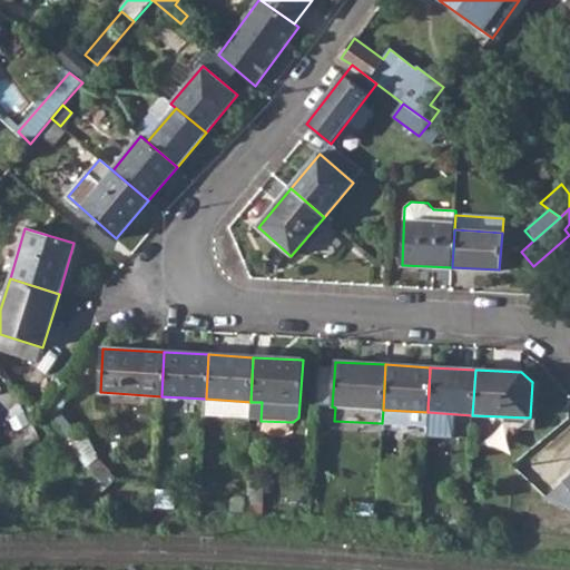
[(251,402),(249,420),(261,421),(262,402),(251,402)]
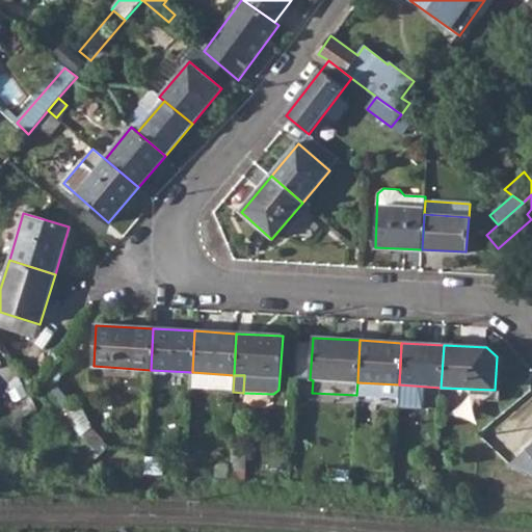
[(531,445),(510,463),(531,475),(531,445)]
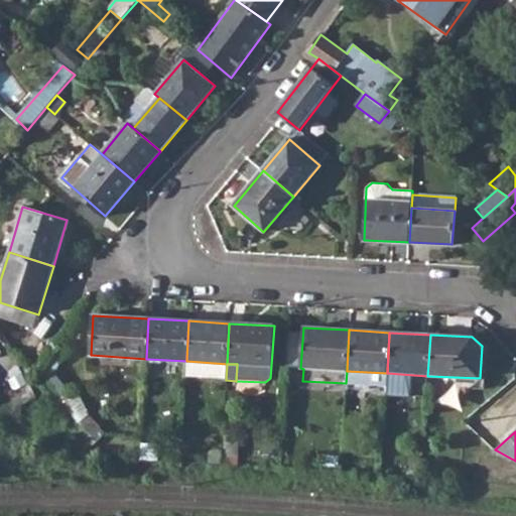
[(506,481),(513,482),(514,482),(515,480),(515,463),(513,462),(506,464),(502,473),(506,481)]
